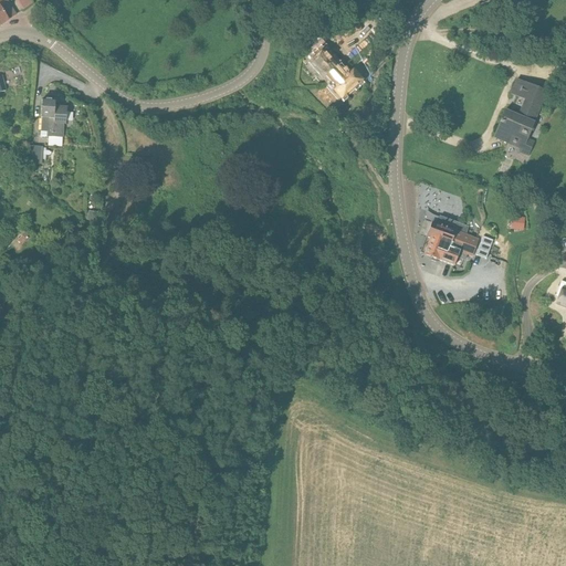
[(16,16),(6,0),(4,0),(0,2),(0,25),(9,21),(8,20),(16,16)]
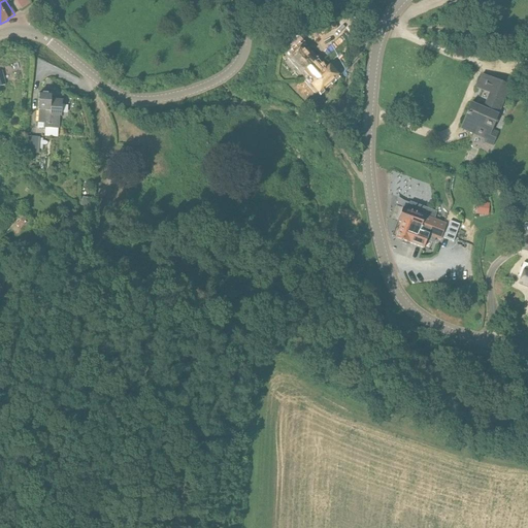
[(333,1),(331,0),(315,0),(311,2),(319,11),(333,1)]
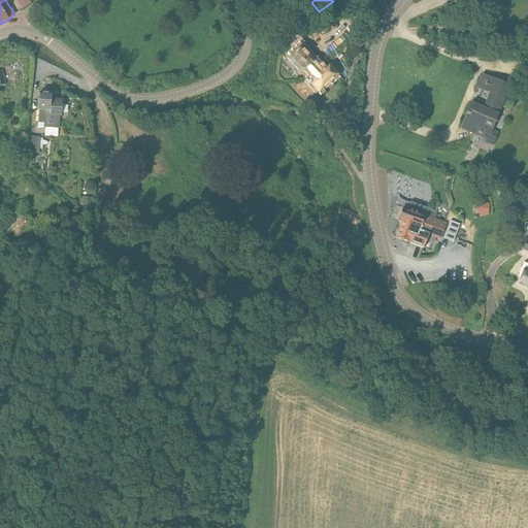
[(306,77),(322,64),(322,63),(298,36),(288,45),(294,53),(288,59),(305,78),(306,77)]
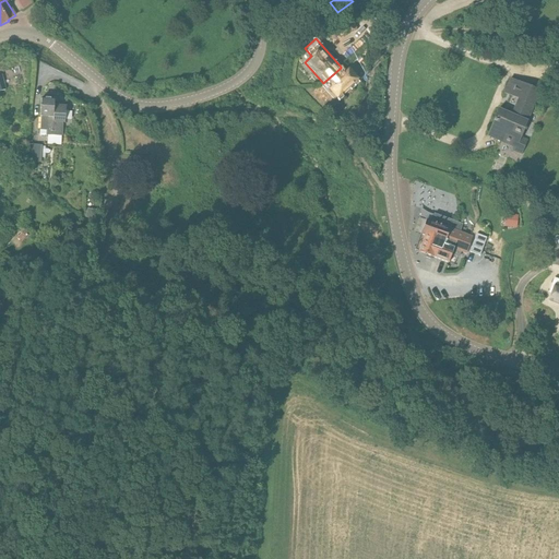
[(337,97),(356,80),(357,80),(348,70),(348,71),(347,72),(343,66),(341,67),(341,68),(324,82),(337,97)]
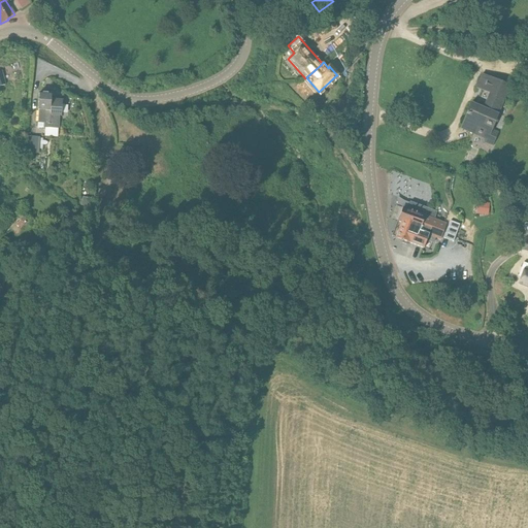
[(470,104),(460,129),(470,133),(471,129),(479,132),(479,133),(481,134),(482,133),(490,136),(498,116),(496,114),(508,85),(483,74),(476,89),(490,94),(484,109),(470,104)]
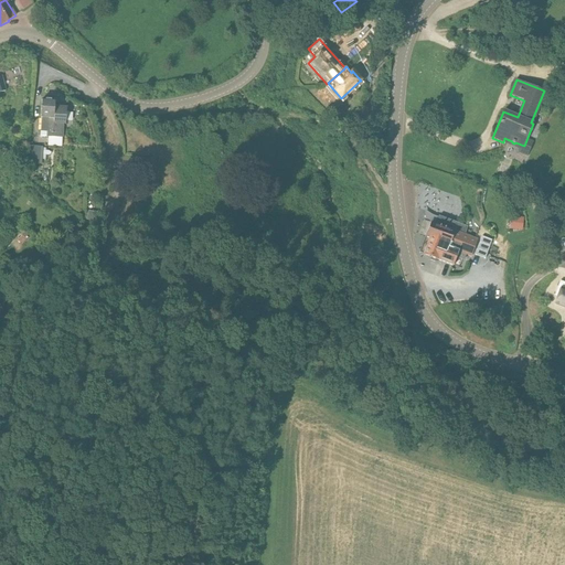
[(66,108),(54,107),(55,100),(49,100),(48,99),(45,99),(44,100),(42,100),(41,118),(42,118),(41,136),(62,137),(63,125),(65,125),(66,108)]
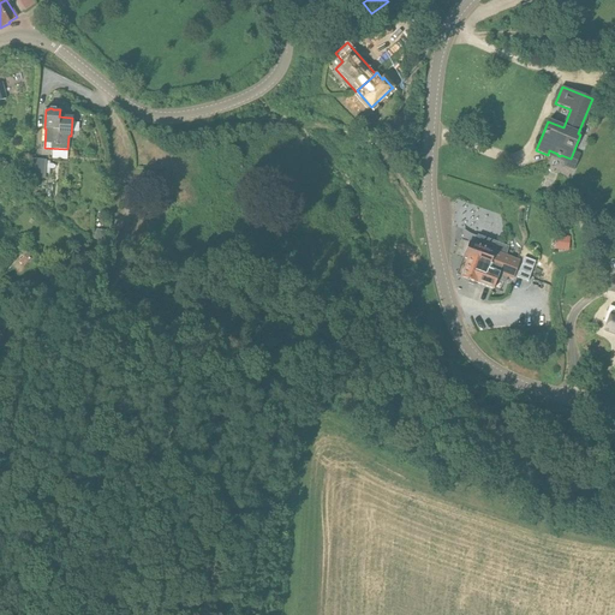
[(388,131),(395,136),(405,121),(399,117),(388,131)]
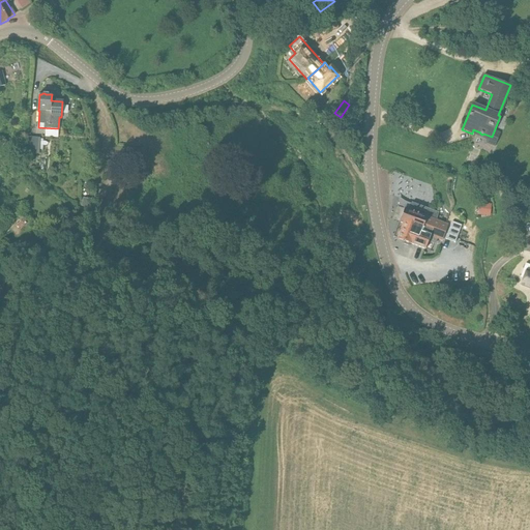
[(37,138),(28,137),(27,153),(36,154),(37,138)]
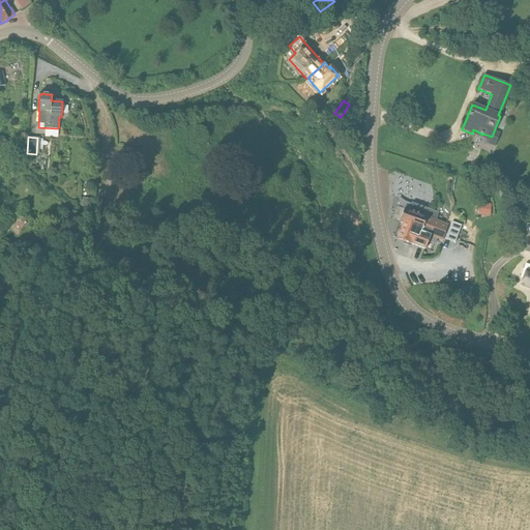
[(138,159),(139,151),(139,150),(125,148),(124,158),(138,159)]
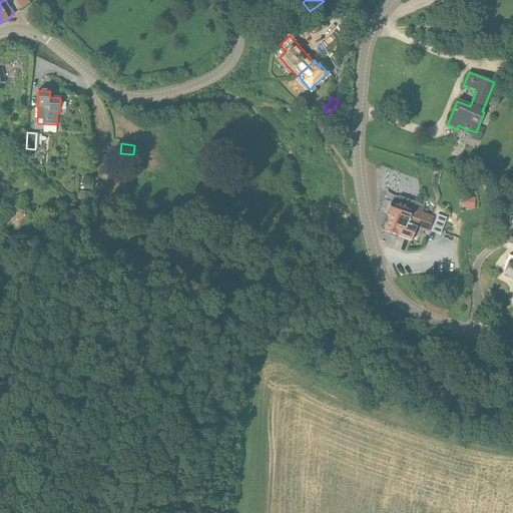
[(92,196),(92,193),(80,191),(78,202),(92,207),(92,202),(92,196)]
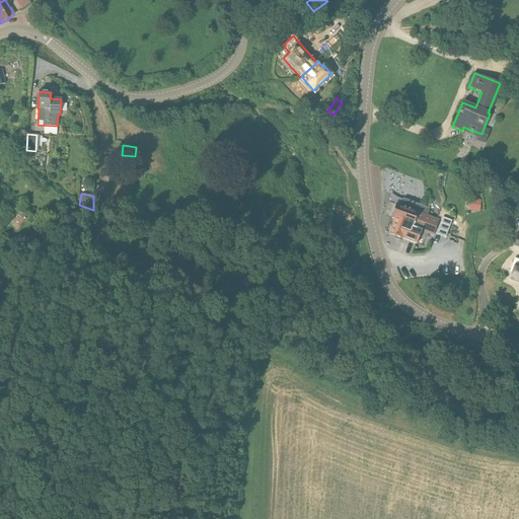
[(480,200),(469,199),(468,211),(479,212),(480,200)]
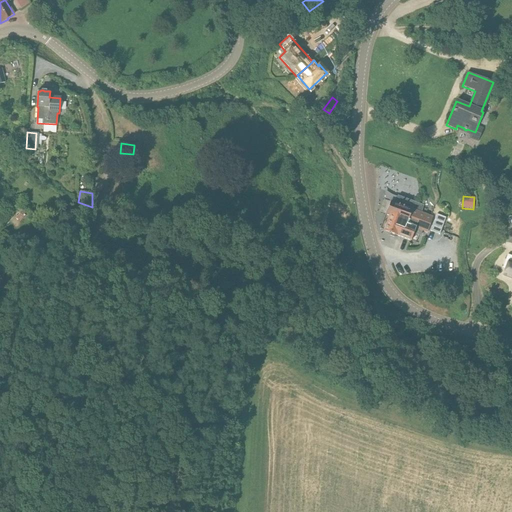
[(98,200),(98,212),(98,214),(106,214),(106,203),(106,200),(98,200)]
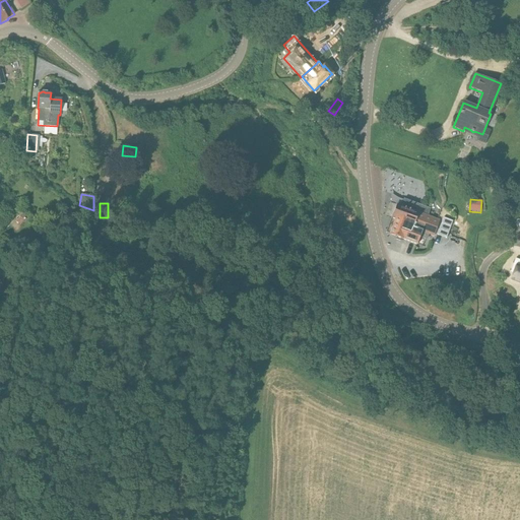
[(434,236),(436,231),(439,221),(428,216),(430,210),(418,207),(416,212),(396,205),(391,218),(395,219),(389,235),(397,238),(396,240),(400,241),(401,239),(417,245),(423,232),(434,236)]
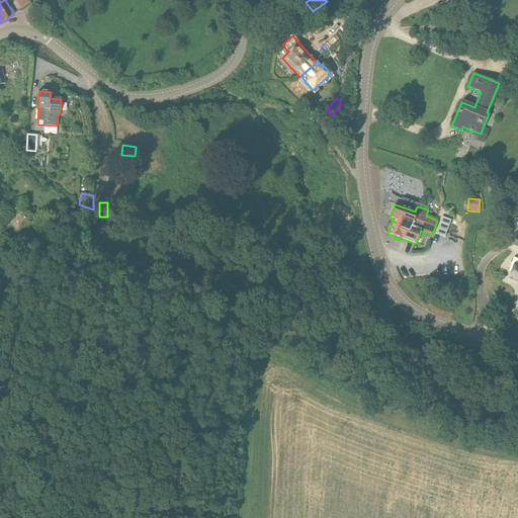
[(441,218),(435,235),(445,238),(451,221),(441,218)]
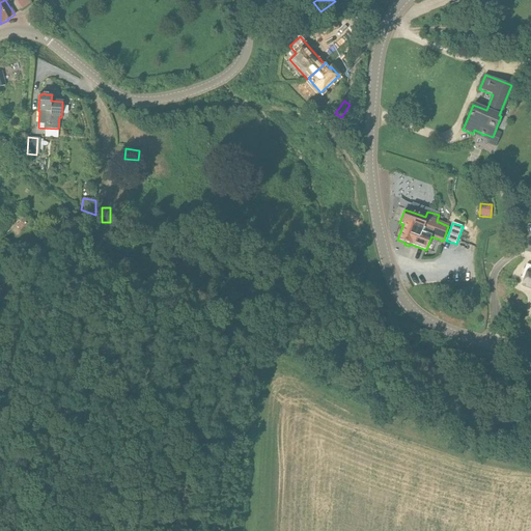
[(38,243),(35,240),(34,238),(30,234),(20,247),(23,250),(28,254),(38,243)]
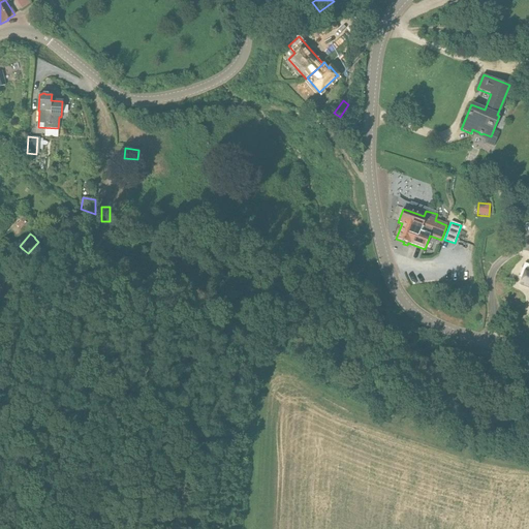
[(528,265),(524,263),(520,276),(523,278),(520,284),(528,287),(528,265)]
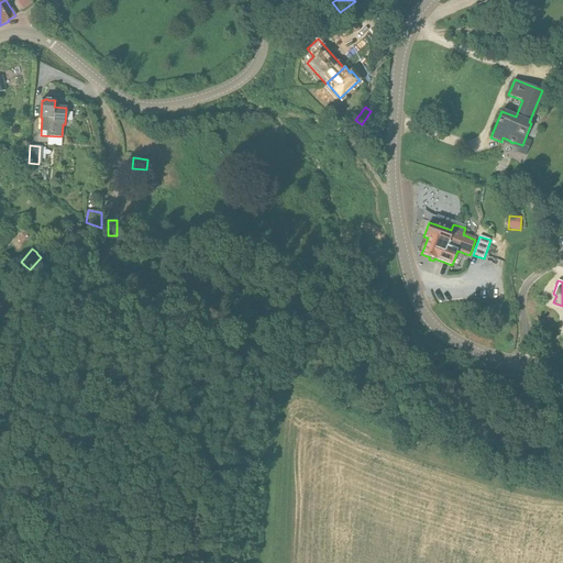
[(12,299),(4,289),(0,293),(0,298),(6,305),(12,299)]
